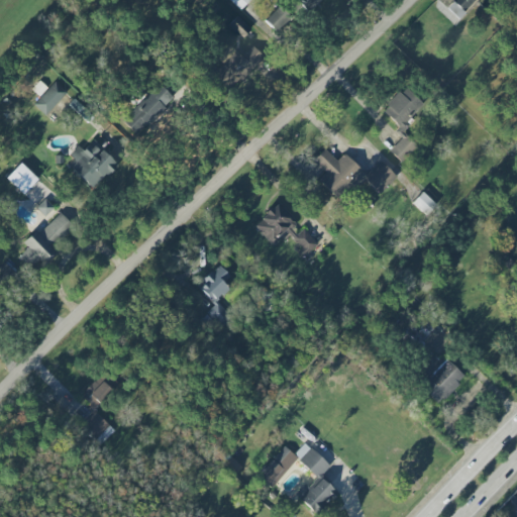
[(229,0),(239,10),(248,0),(229,0)]
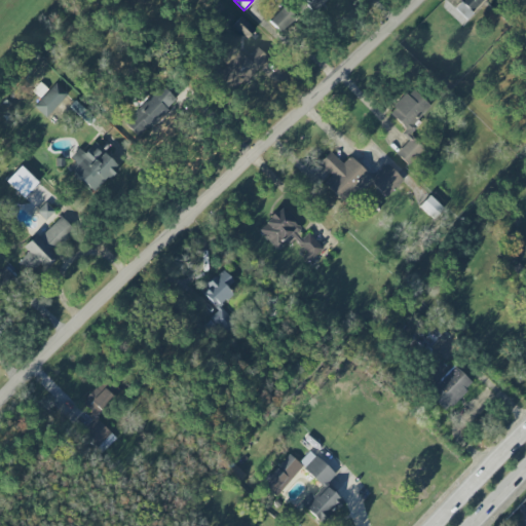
[(304,0),(303,2),(311,8),(318,0),(304,0)]
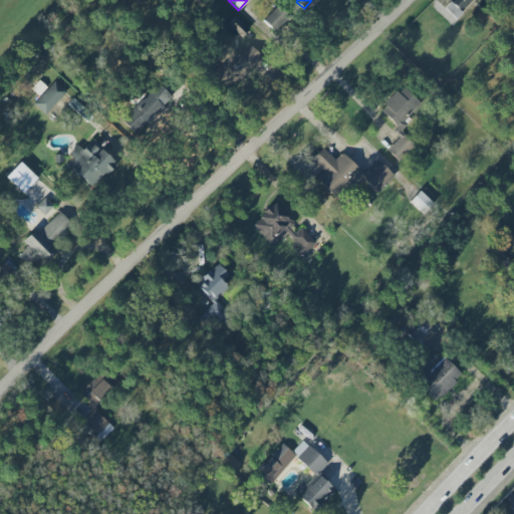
[(288,17),(278,6),(262,20),(272,31),(288,17)]
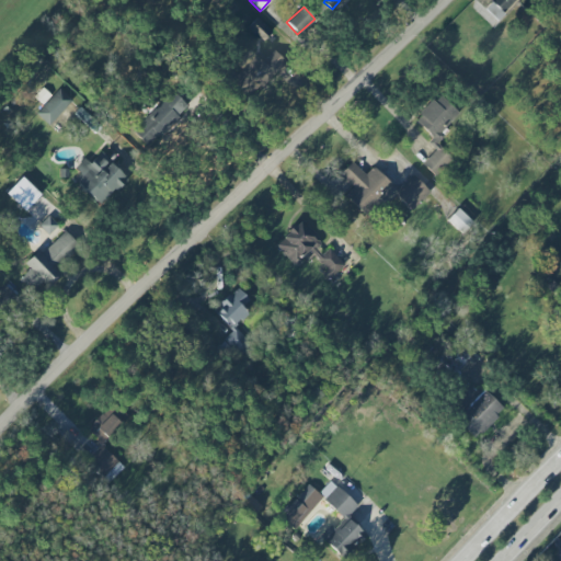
[(271,32),(256,18),(247,29),(261,42),(271,32)]
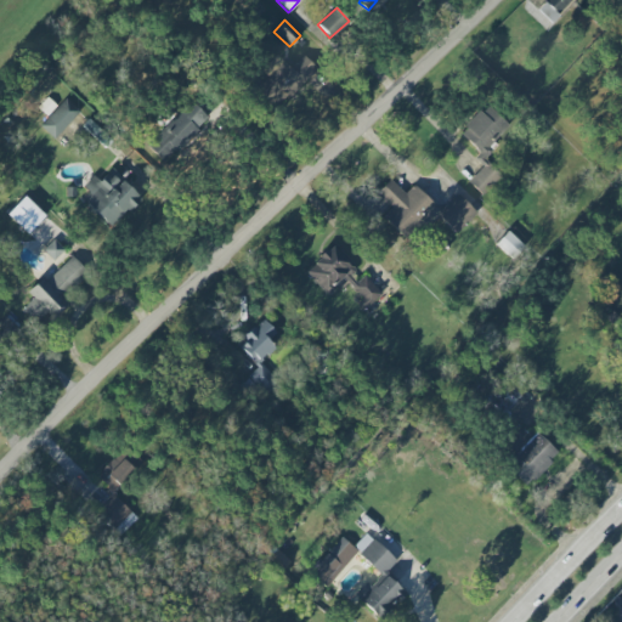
[(38,108),(47,116),(56,106),(47,97),(38,108)]
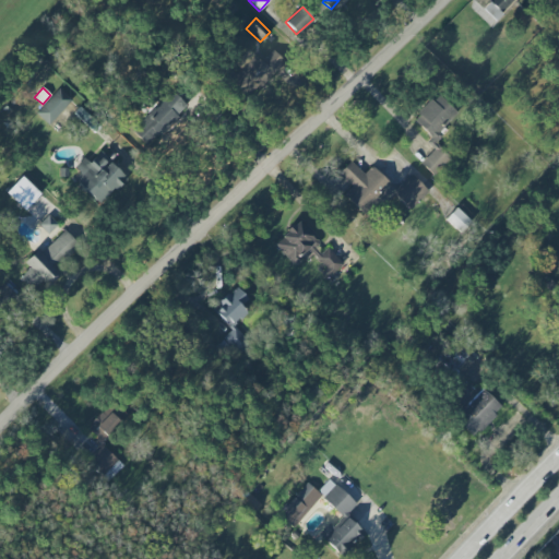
[(48,126),(72,100),(59,88),(35,114),(48,126)]
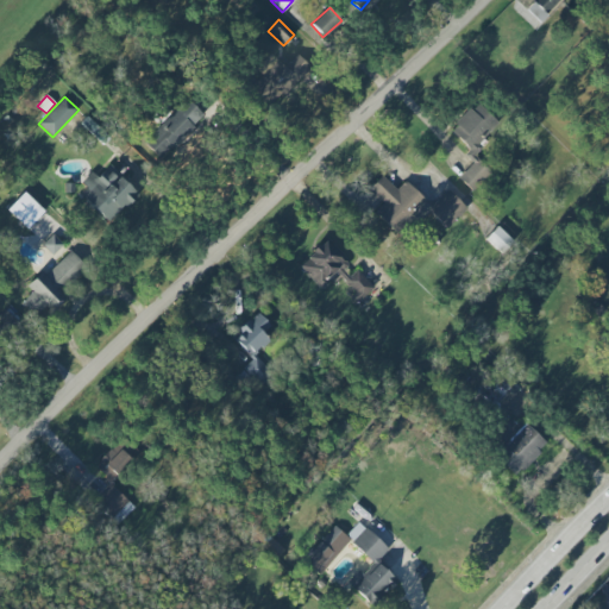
[(144,144),(162,161),(203,115),(186,99),(144,144)]
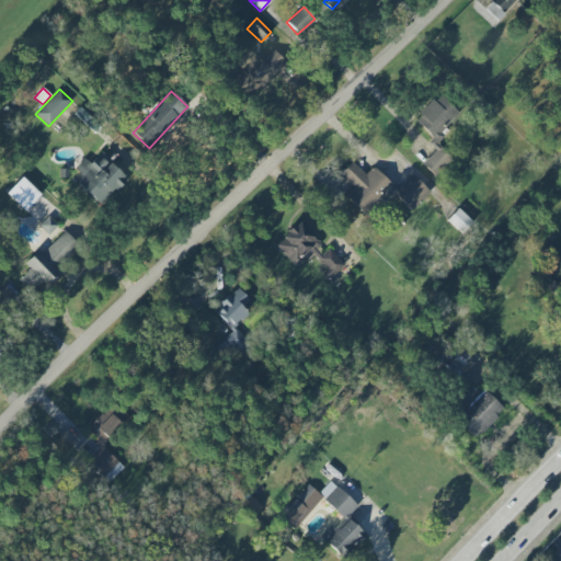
[(414,121),(435,140),(460,114),(439,94),(414,121)]
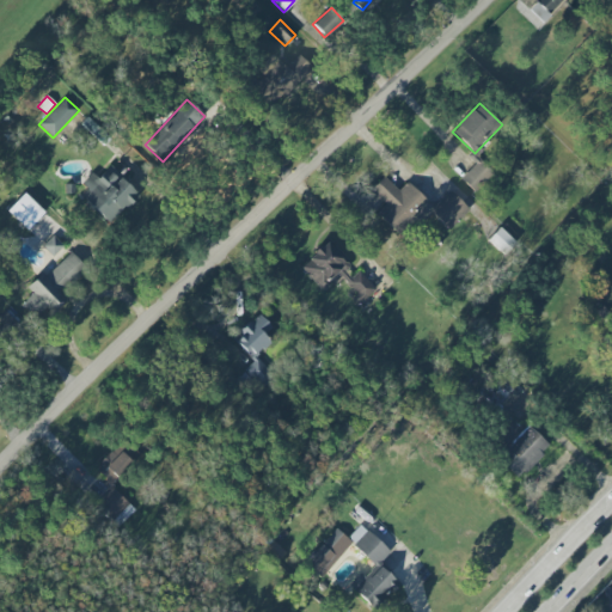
[(93,173),(77,193),(110,224),(139,194),(109,166),(98,178),(93,173)]
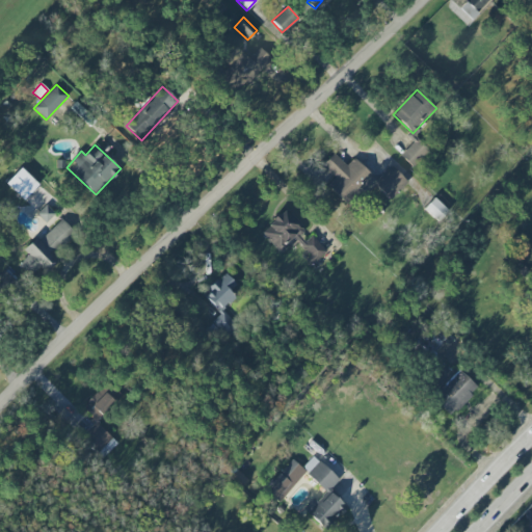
[(377,182),(353,158),(346,166),(334,154),(321,165),(335,179),(326,186),(345,205),(358,191),(364,196),(374,186),(389,201),(407,182),(392,167),(377,182)]
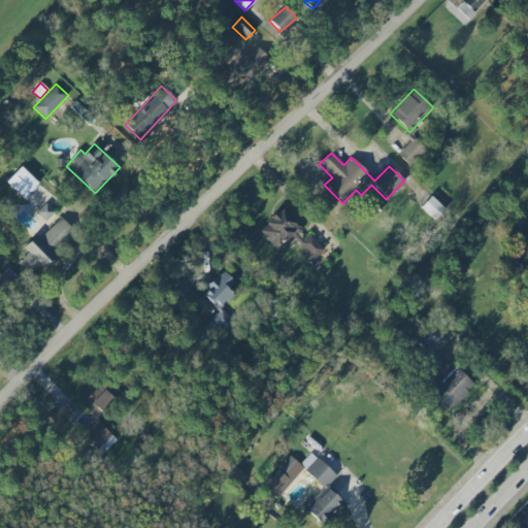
[(38,183),(21,166),(6,183),(24,198),(38,183)]
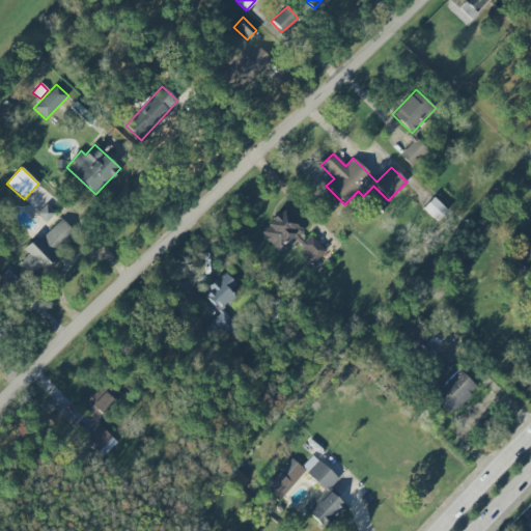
[(438,221),(447,211),(432,197),(423,208),(438,221)]
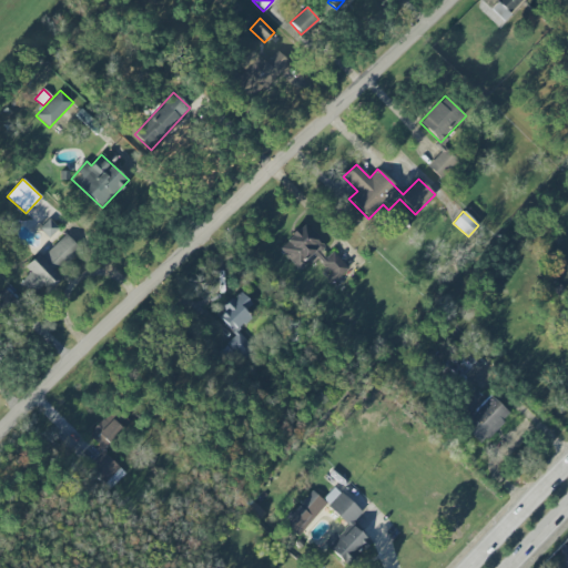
[(40,226),(47,236),(57,231),(51,221),(40,226)]
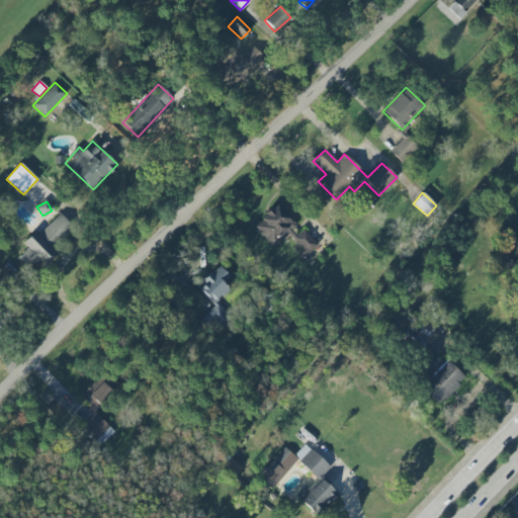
[(253,226),(271,244),(285,231),(301,249),(298,253),(304,258),(318,245),(304,229),(300,232),(275,204),(253,226)]
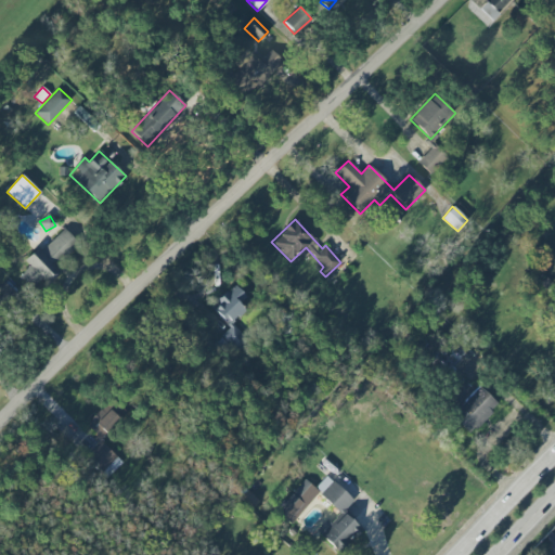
[(42,250),(38,246),(24,260),(29,266),(20,275),(31,288),(41,278),(47,284),(60,271),(55,267),(78,244),(63,230),(42,250)]
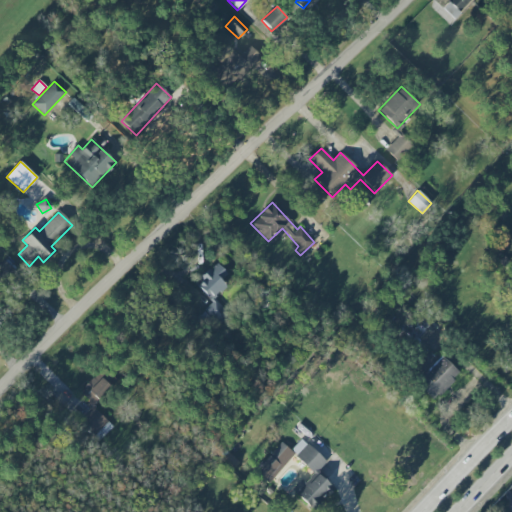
[(0,285),(16,274),(6,260),(0,264),(0,285)]
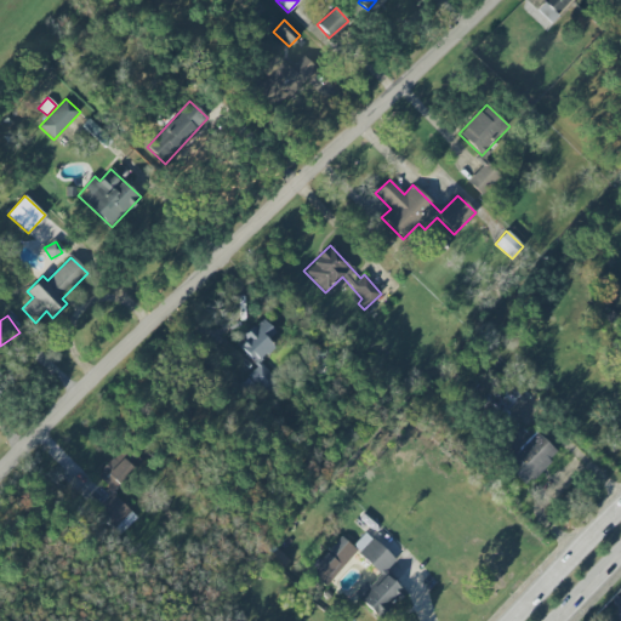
[(277,332),(262,318),(235,343),(257,366),(248,376),(261,389),(273,377),(260,363),(275,347),(268,340),(277,332)]
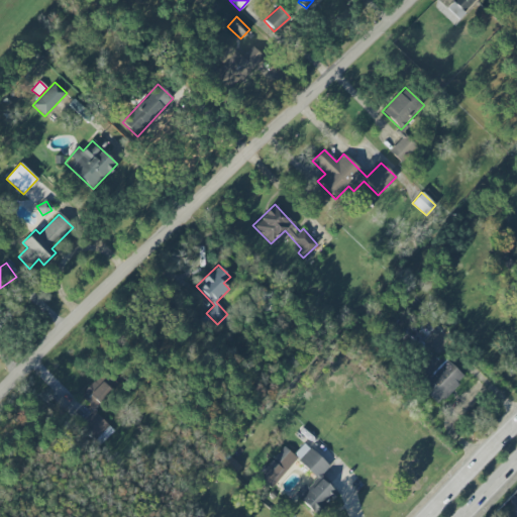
[(464,377),(445,358),(419,386),(438,404),(464,377)]
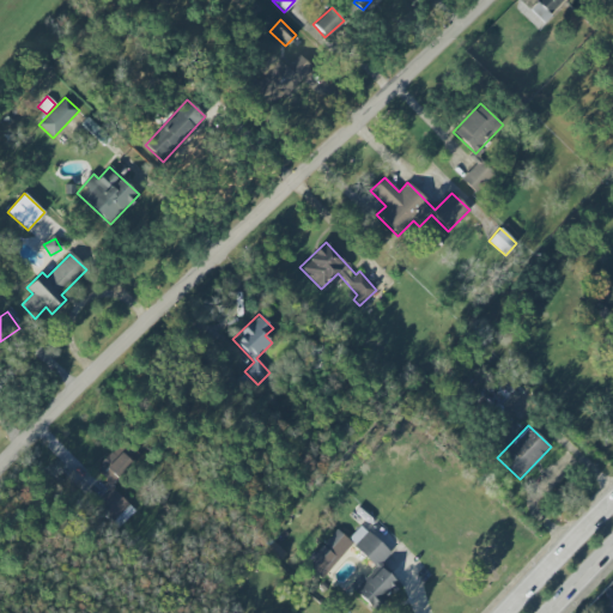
[(114,449),(95,469),(113,486),(140,456),(128,445),(120,454),(114,449)]
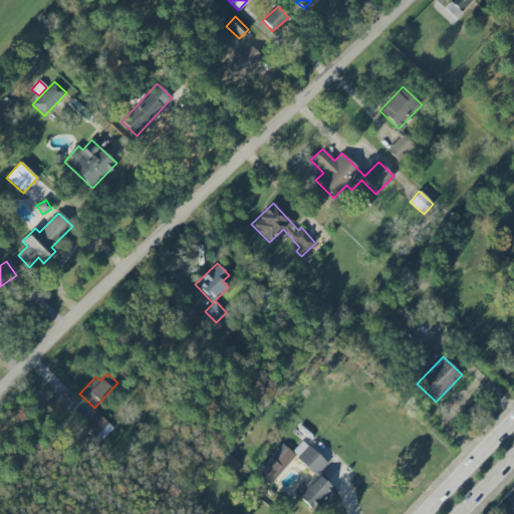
[(315,475),(296,496),(314,513),(334,490),(317,475),(327,464),(302,441),(291,453),(315,475)]
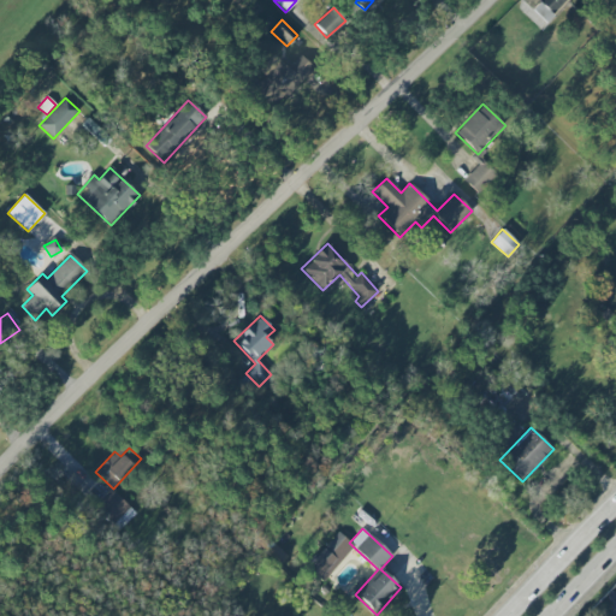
[(320,581),(355,549),(339,532),(304,564),(320,581)]
